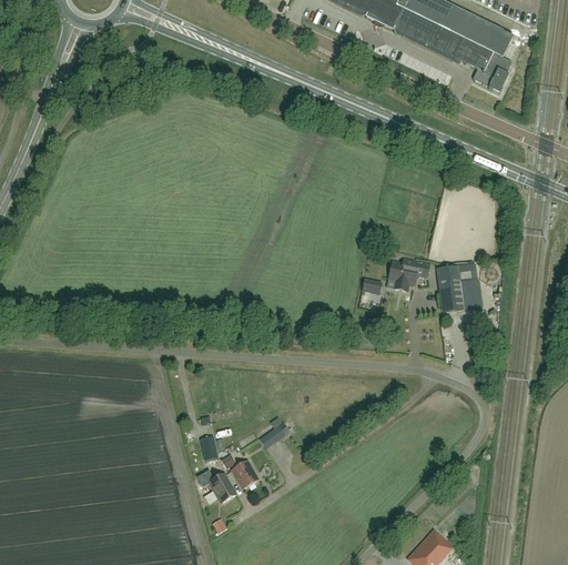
[(338,0),(366,13),(366,16),(369,18),(377,0),(338,0)]
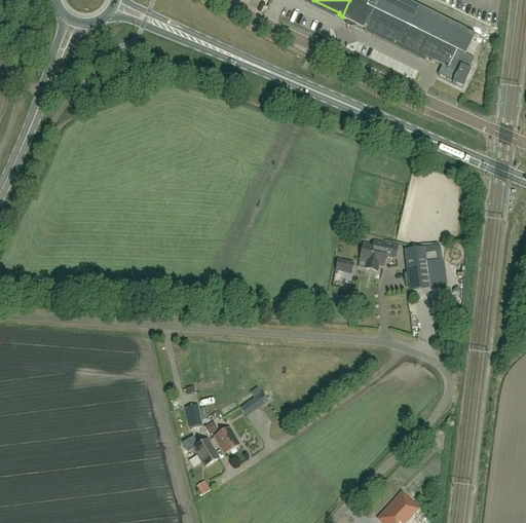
[(366,26),(443,64),(438,72),(453,79),(452,81),(462,86),(472,68),(468,67),(474,55),(465,51),(476,31),(412,0),(349,0),(342,16),(365,28),(366,26)]
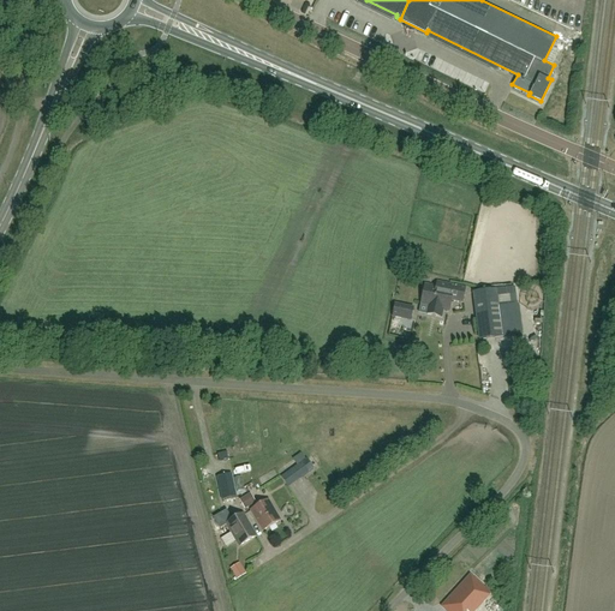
[(466,285),(451,281),(449,286),(425,281),(421,301),(449,307),(451,298),(463,300),(466,285)]
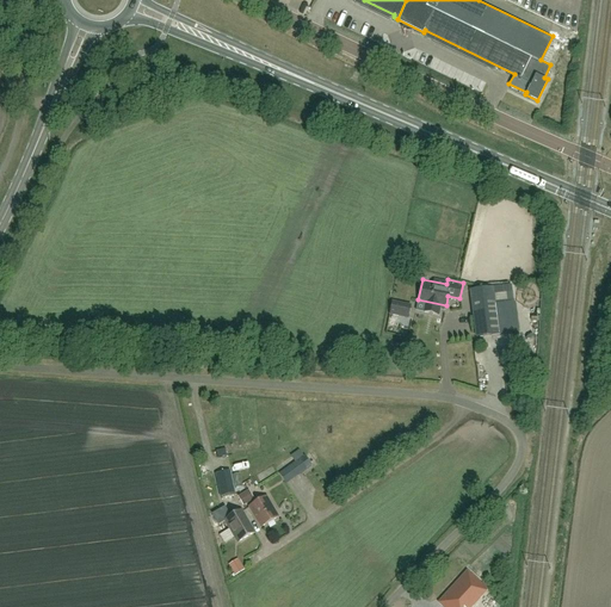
[(532,342),(525,280),(470,287),(476,334),(500,332),(503,346),(532,342)]
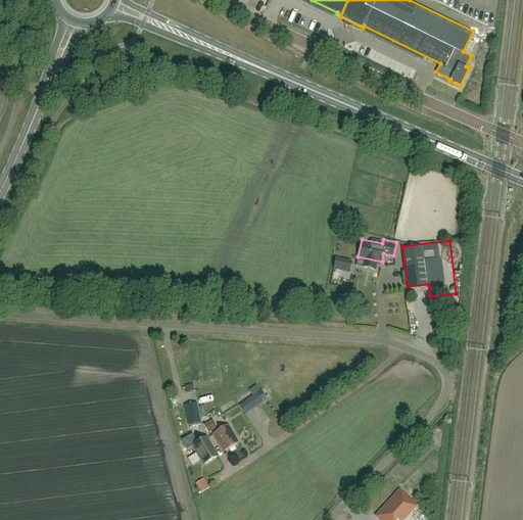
[(351,258),(336,256),(334,267),(349,270),(351,258)]
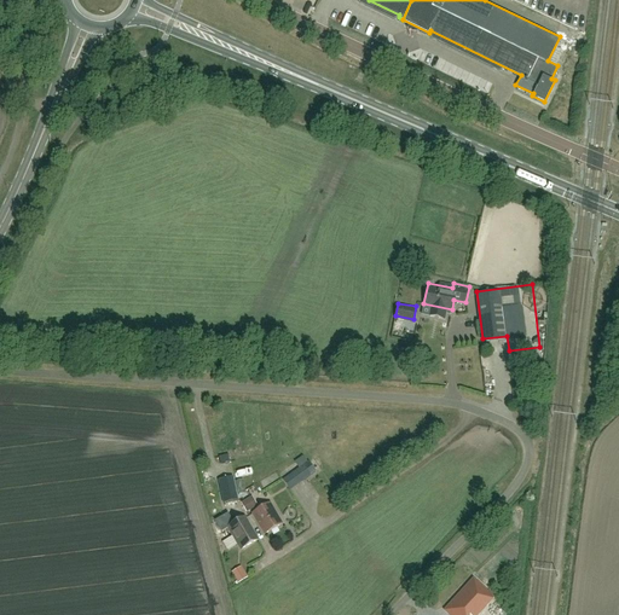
[(290,471),(298,482),(316,469),(308,458),(290,471)]
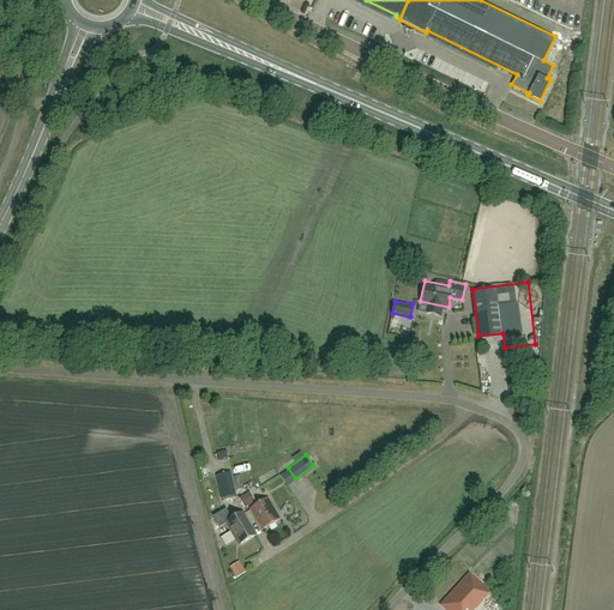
[(236,493),(233,481),(220,484),(222,496),(236,493)]
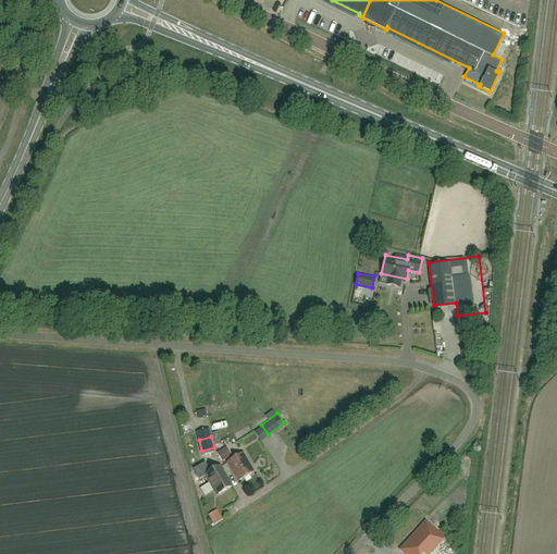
[(226,444),(217,451),(222,459),(232,453),(226,444)]
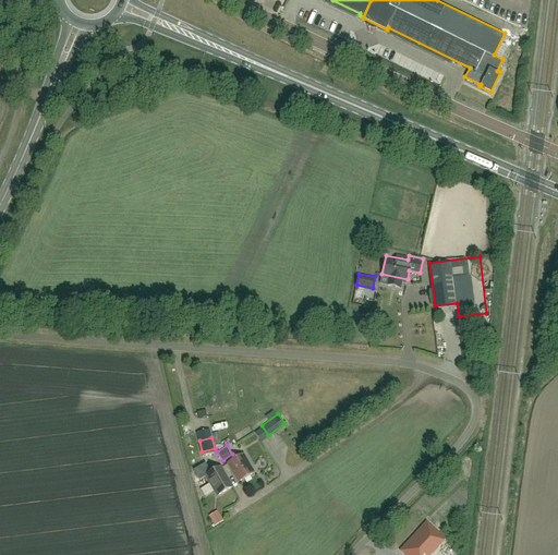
[(238,479),(255,470),(244,450),(227,460),(238,479)]
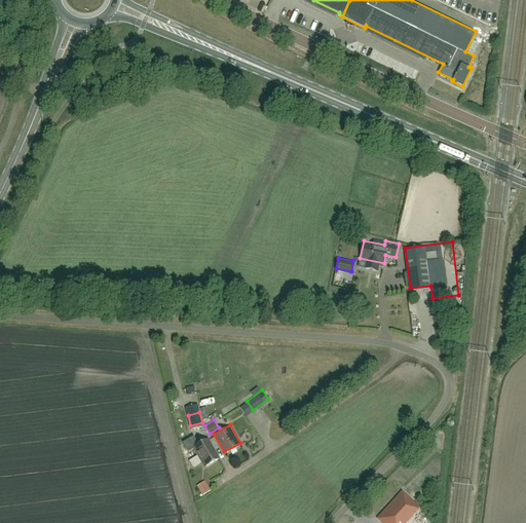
[(193,434),(182,440),(188,449),(194,446),(198,453),(202,461),(204,464),(219,456),(208,438),(198,443),(193,434)]
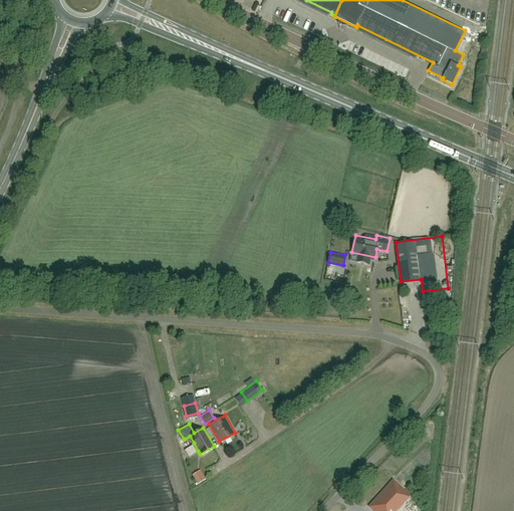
[(394,478),(368,505),(374,510),(388,510),(390,509),(391,510),(395,510),(411,494),(407,491),(394,478)]
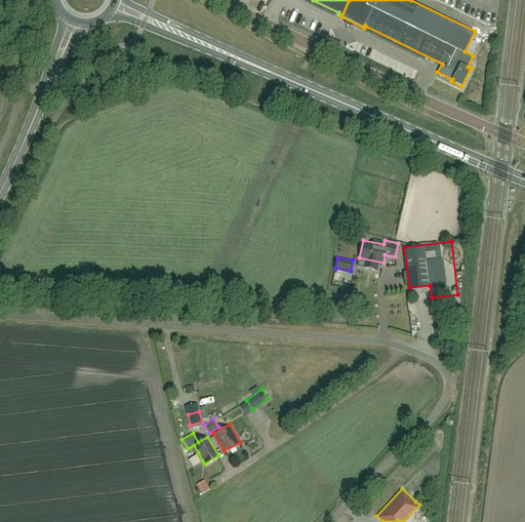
All buildings are outlined.
